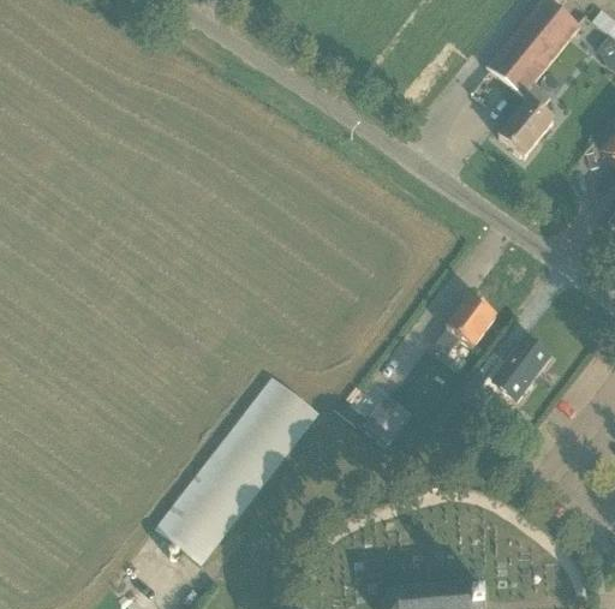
[(541,0),(487,66),(523,95),(529,100),(499,136),(524,157),(554,121),(539,109),(550,96),(533,82),(580,25),(550,0),(541,0)]
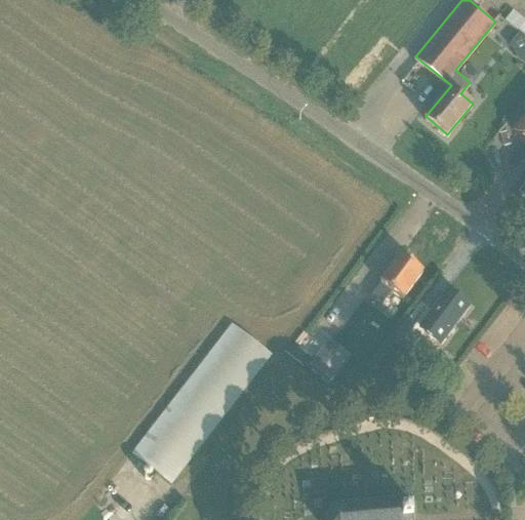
[(524,114),(515,128),(524,136),(524,114)]
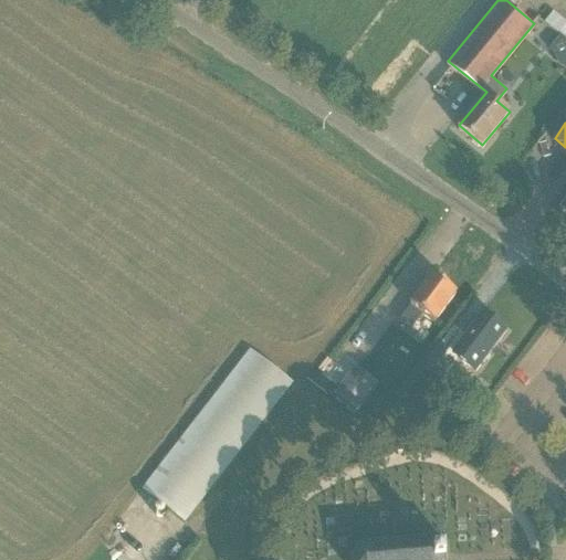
[(564,186),(554,199),(565,208),(565,178),(562,185),(564,186)]
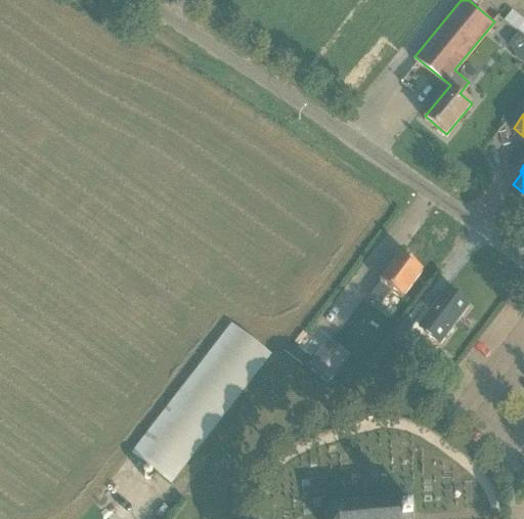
[(382,301),(392,288),(402,296),(423,268),(400,252),(380,279),(381,279),(370,293),(382,301)]
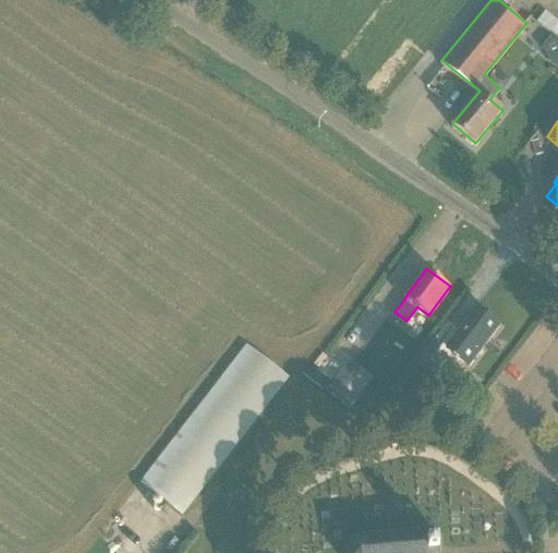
[(476,305),(453,336),(477,353),(499,323),(476,305)]
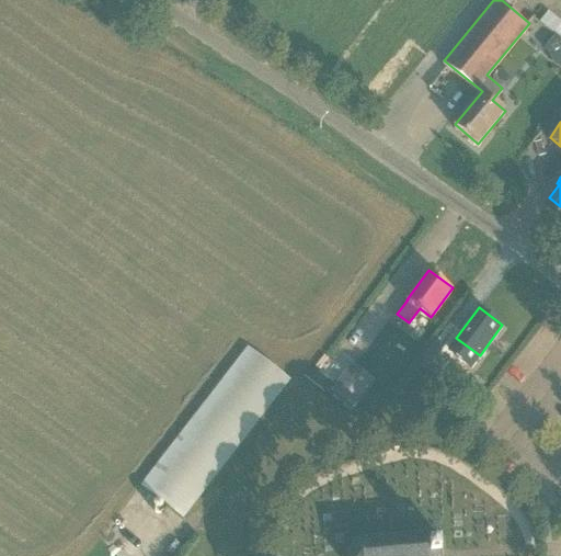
[(441,370),(453,353),(434,340),(422,358),(441,370)]
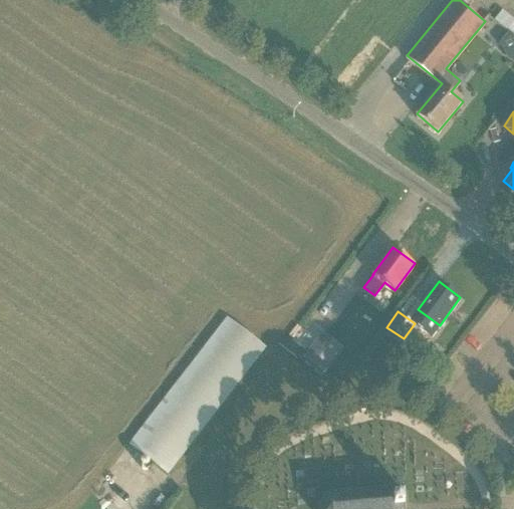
[(228,314),(130,442),(168,471),(266,344),(228,314)]
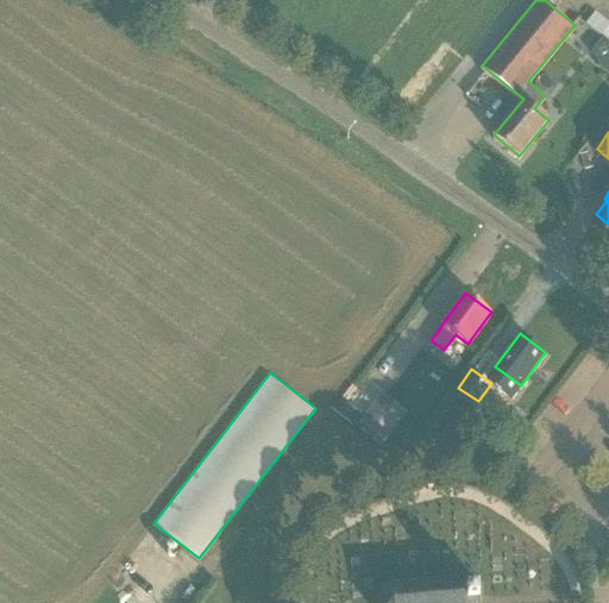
[(366,374),(347,388),(355,397),(374,383),(366,374)]
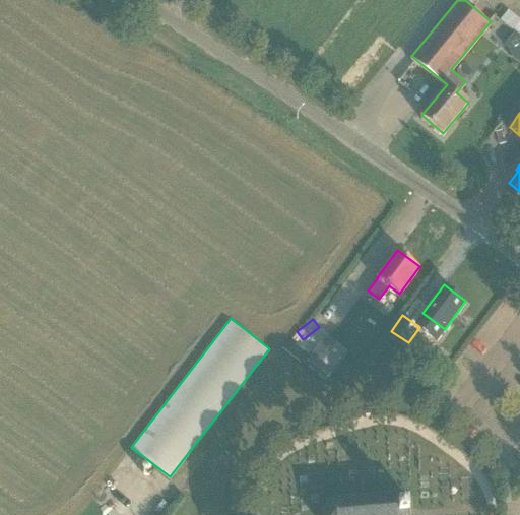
[(305,359),(328,375),(347,349),(324,333),(305,359)]
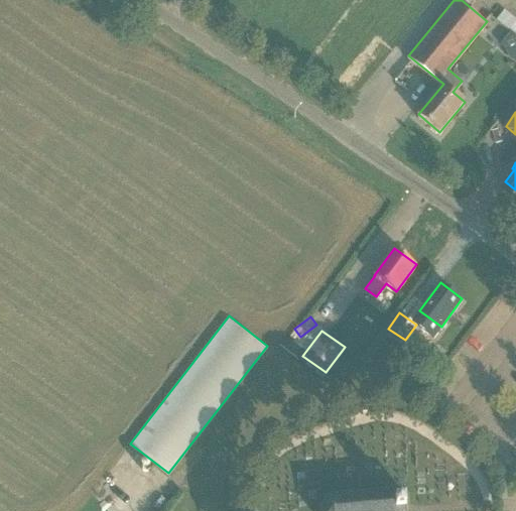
[(463,350),(456,360),(470,368),(476,359),(463,350)]
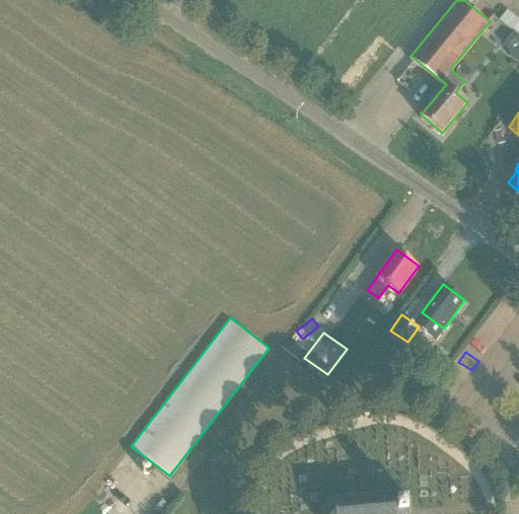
[(518,381),(512,374),(503,383),(518,398),(518,381)]
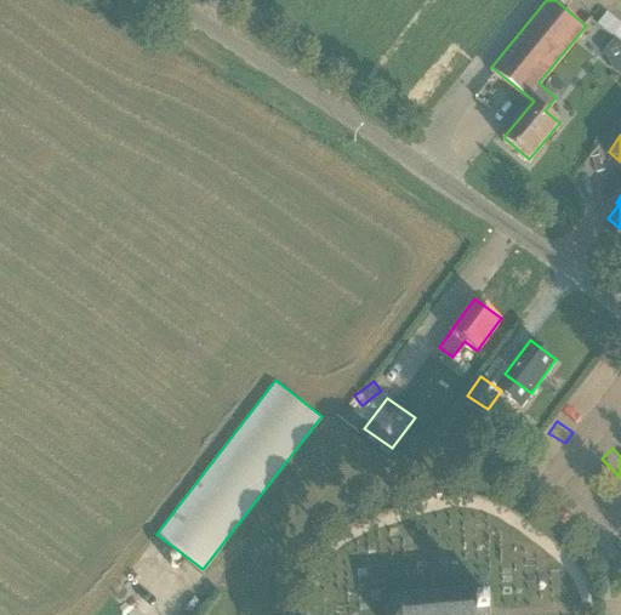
[(421,474),(427,495),(443,491),(438,471),(421,474)]
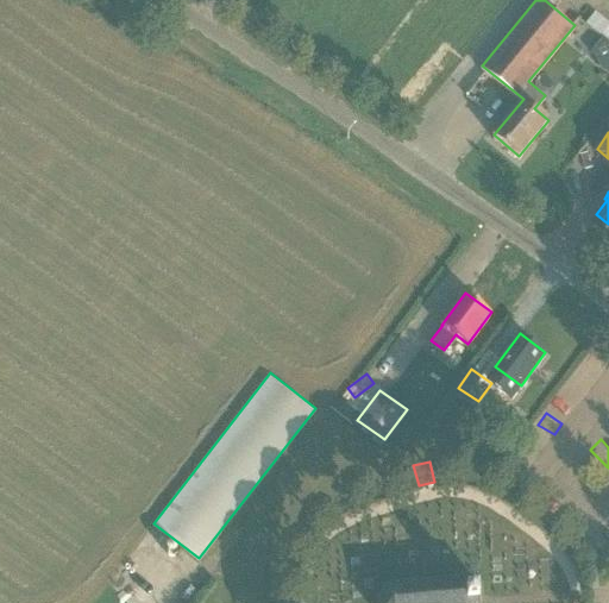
[(238,564),(238,572),(225,573),(226,589),(239,588),(239,602),(265,602),(262,561),(238,564)]
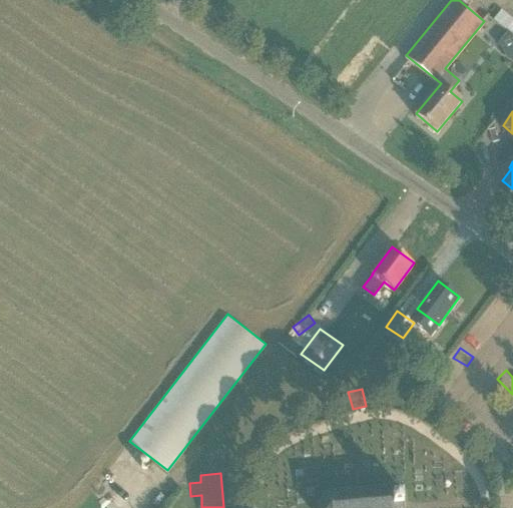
[(404,507),(403,486),(329,493),(319,503),(319,507),(404,507)]
